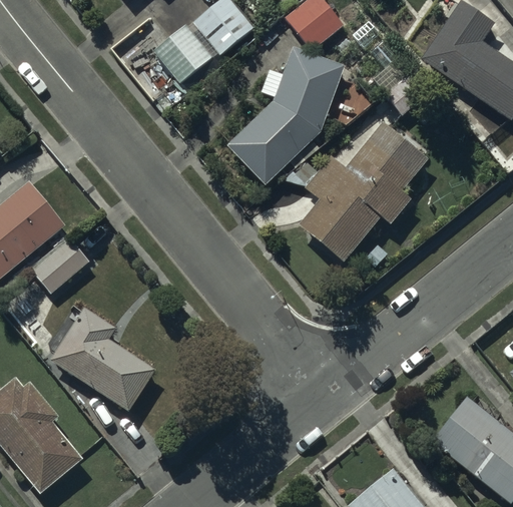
[(254,25),(232,0),(219,0),(194,20),(198,25),(192,30),(187,23),(154,49),(181,83),(217,51),(220,54),(254,25)]
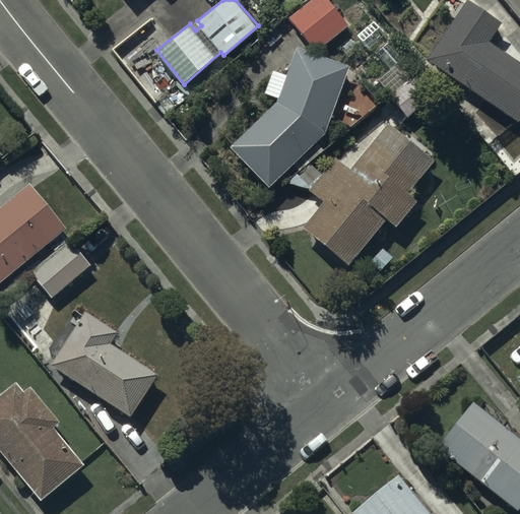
[(307,0),(288,15),(316,49),(347,23),(328,0),(307,0)]
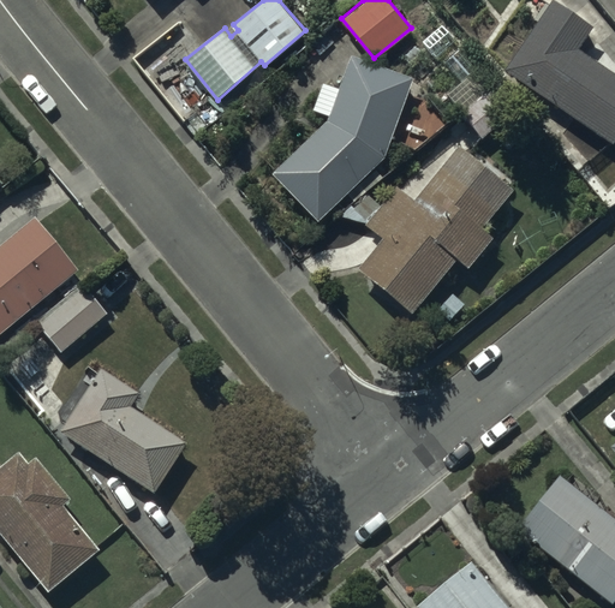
[(591,27),(554,0),(551,0),(505,70),(614,143),(614,141),(614,73),(577,48),(591,27)]
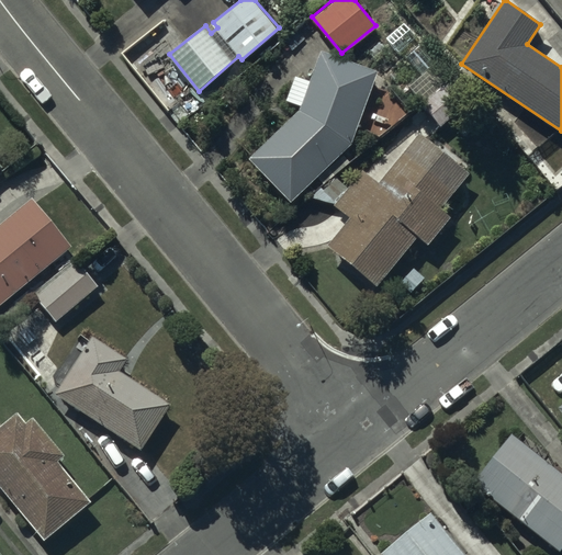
[(352,144),(374,71),(319,53),(310,79),(294,75),(285,101),(300,105),(298,110),(248,160),(292,201),(318,174),(324,181),(349,159),(344,153),(352,144)]
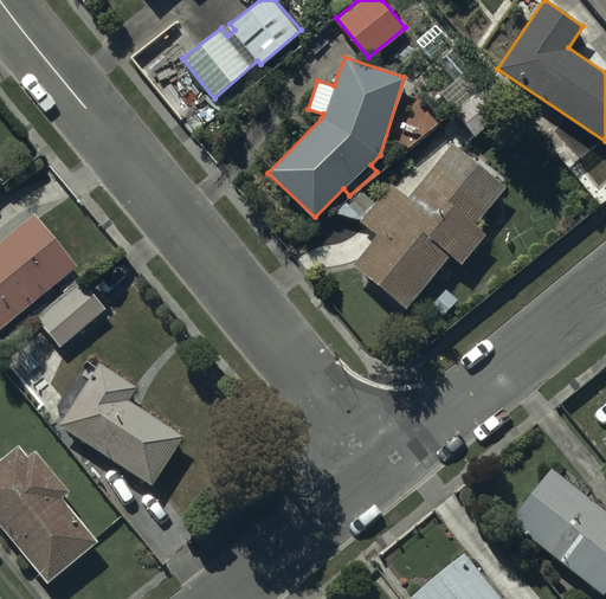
[(484,85),(455,108),(474,134),(504,113),(484,85)]
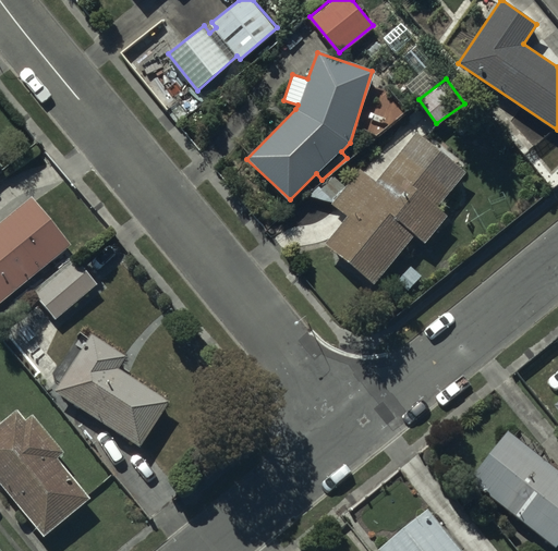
[(463,173),(400,121),(332,203),(346,215),(322,243),(373,284),(413,235),(423,245),(447,216),(436,206),(463,173)]
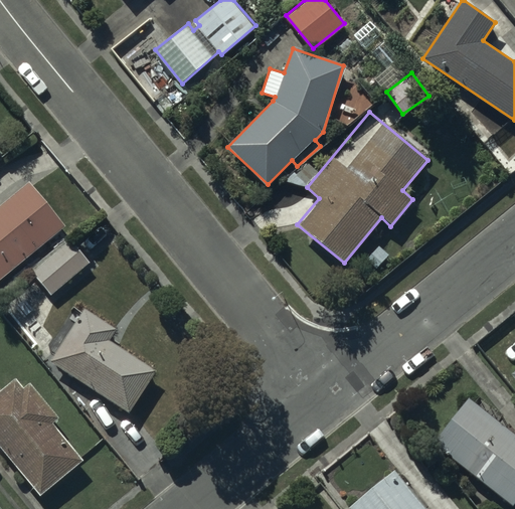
[(0,281),(68,224),(32,181),(0,206),(0,281)]
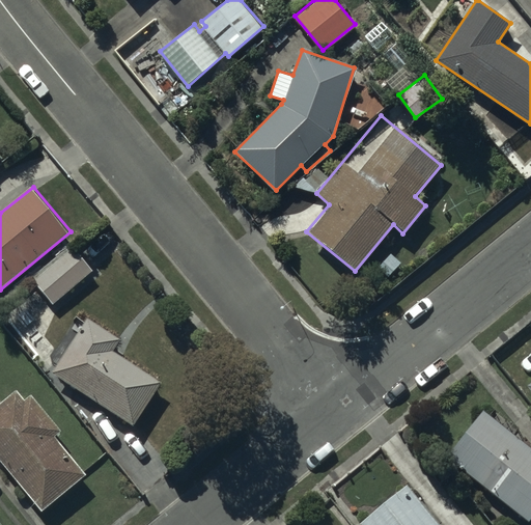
[(71,244),(32,275),(54,302),(92,270),(71,244)]
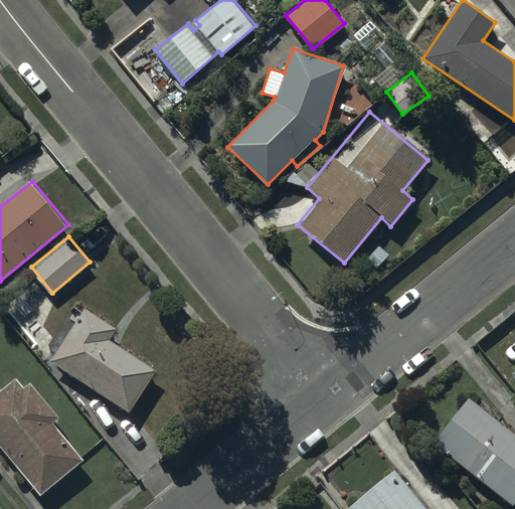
[(89,309),(52,361),(81,380),(129,412),(156,372),(109,340),(117,328),(89,309)]
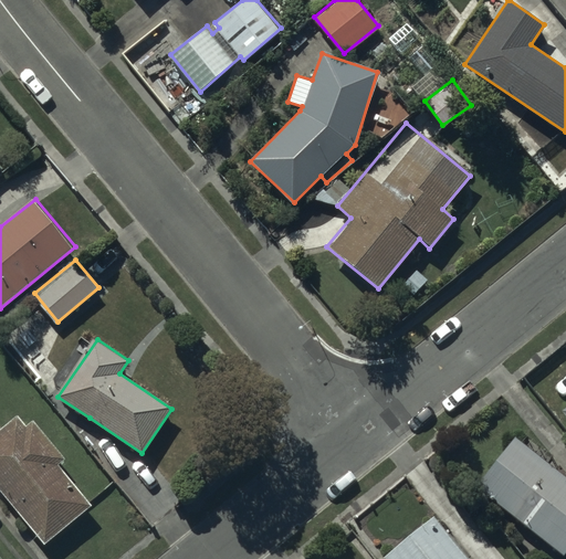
[(23,421),(19,414),(0,429),(0,487),(44,544),(92,505),(39,439),(43,434),(29,417),(23,421)]
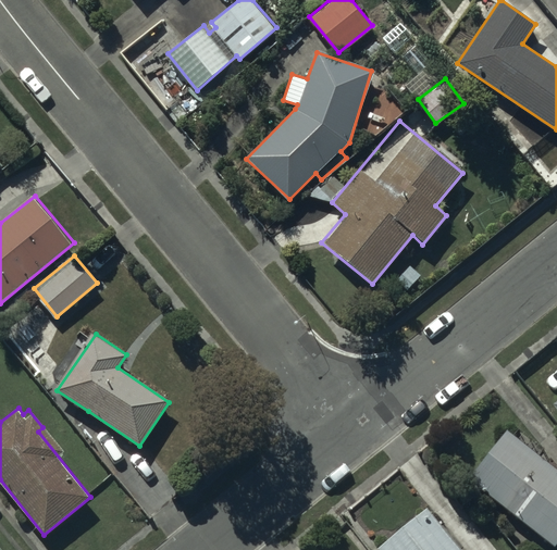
[(556,463),(505,421),(466,470),(551,538),(556,529),(556,463)]
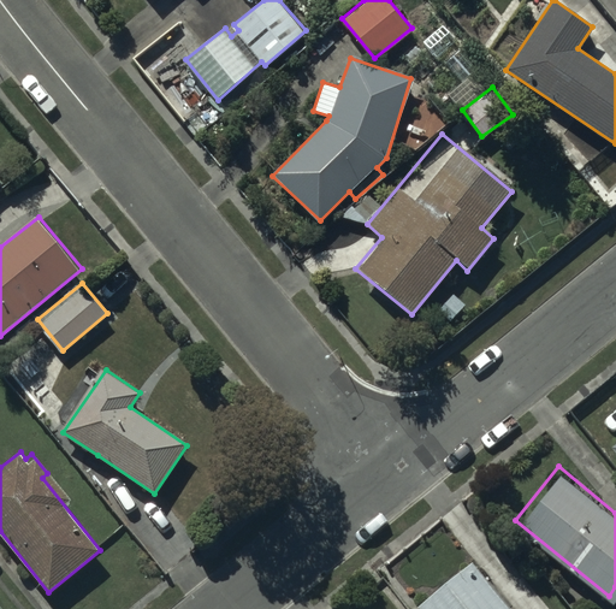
[(514,608),(468,553),(413,597),(422,608),(514,608)]
